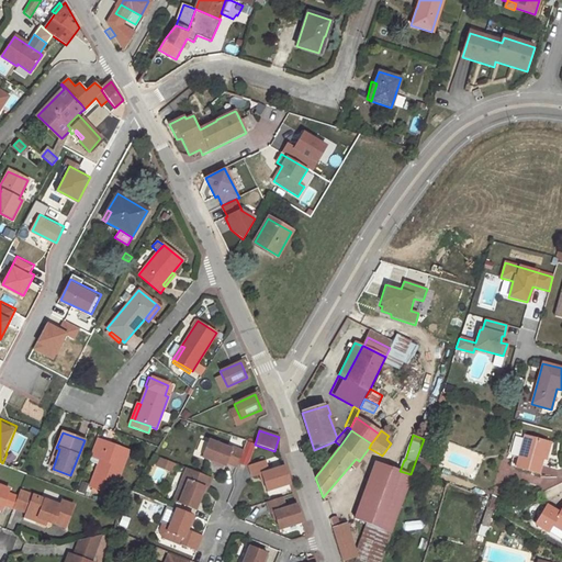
[(550,442),(524,436),(516,469),(538,474),(542,459),(546,460),(550,442)]
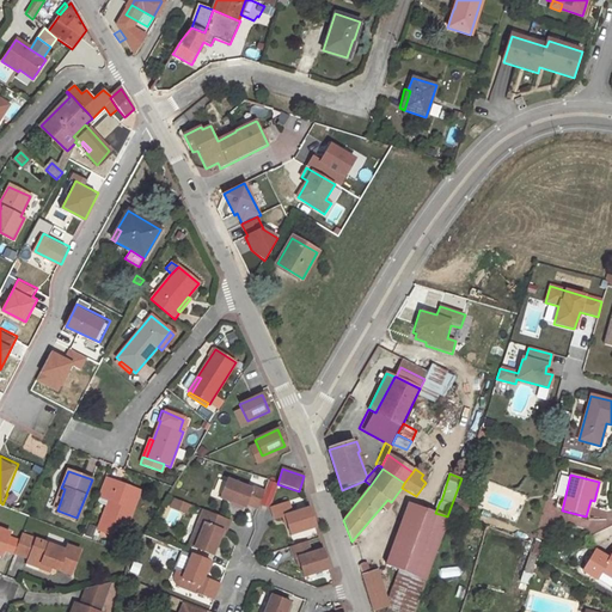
[(117,481),(105,477),(98,496),(109,501),(98,530),(101,531),(118,538),(121,539),(130,514),(126,512),(134,490),(116,483),(117,481)]
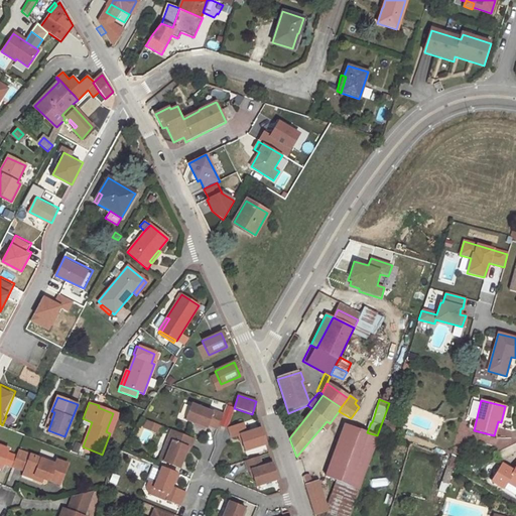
[(211,412),(190,404),(184,419),(205,428),(207,425),(216,429),(222,415),(212,411),(211,412)]
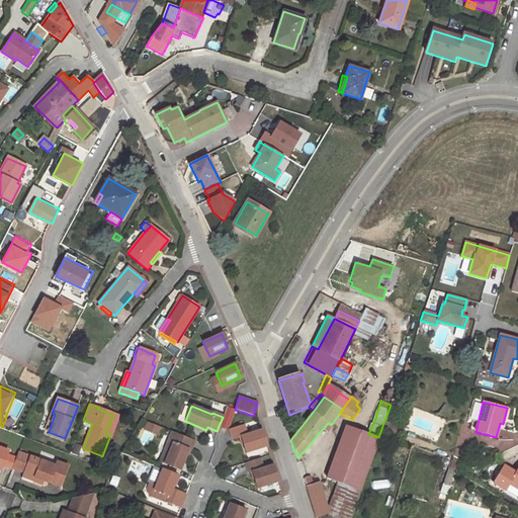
[(45,430),(49,432),(55,414),(52,413),(45,430)]
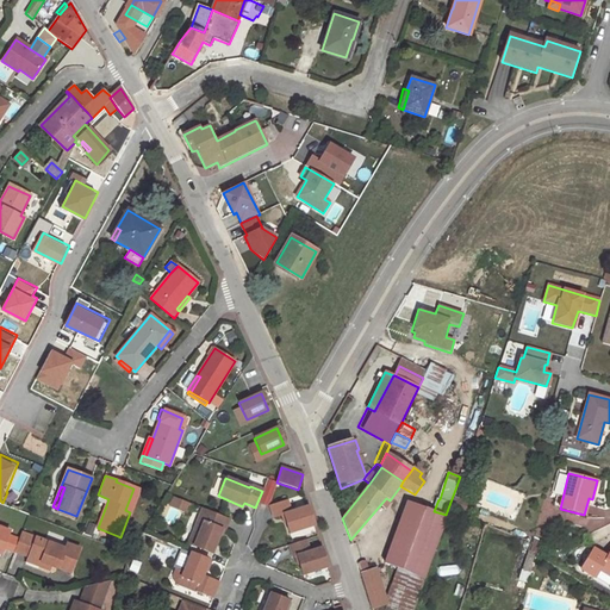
[(138,491),(134,489),(125,510),(130,512),(138,491)]
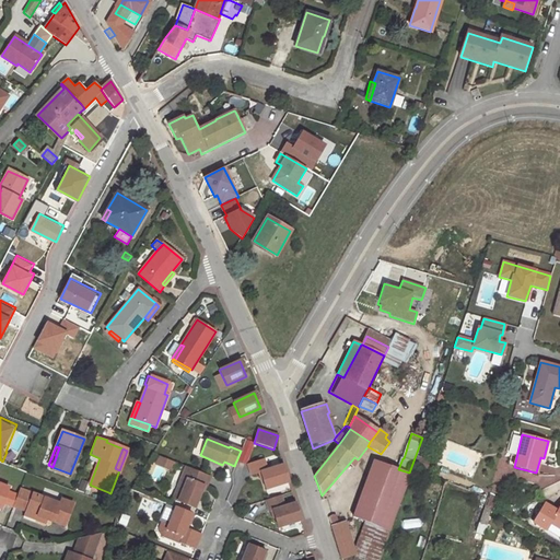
[(175,463),(159,456),(156,464),(172,470),(175,463)]
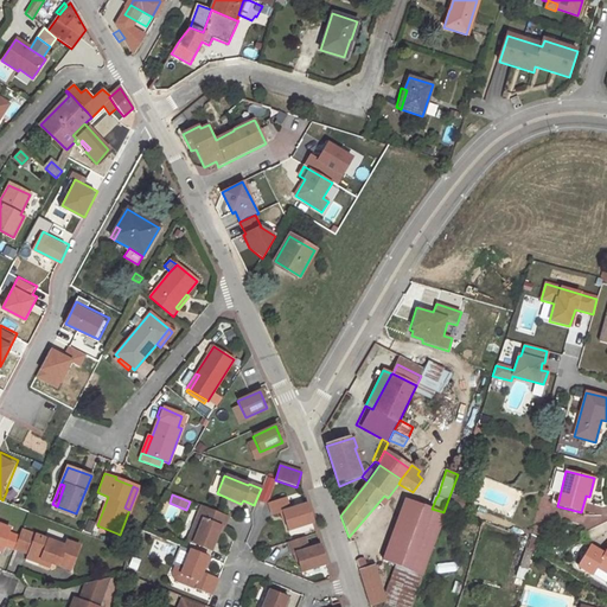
[(389,499),(388,498),(384,496),(377,504),(383,508),(389,499)]
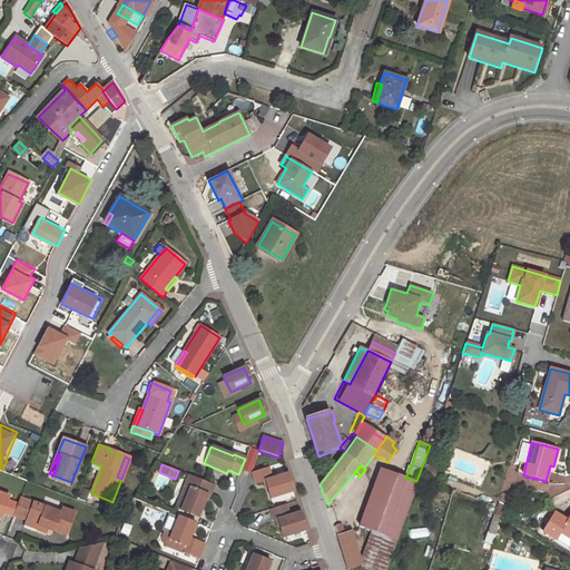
[(267,467),(251,472),(255,483),(264,481),(269,498),(293,490),(287,473),(273,478),(272,474),(269,474),(267,467)]
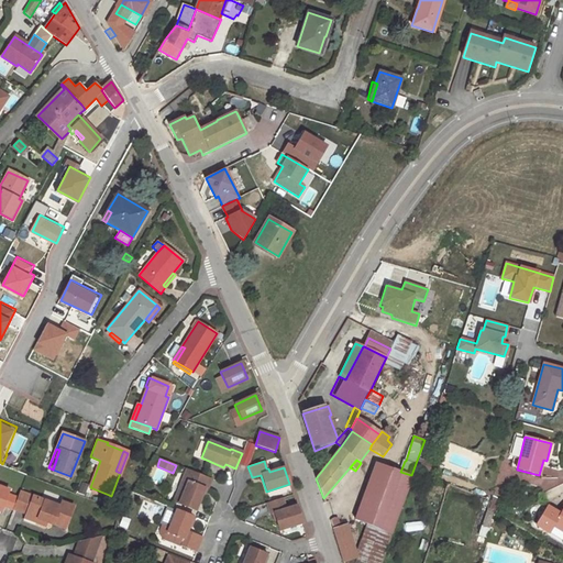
[(392,533),(411,475),(400,472),(381,465),(359,521),(371,526),(392,533)]
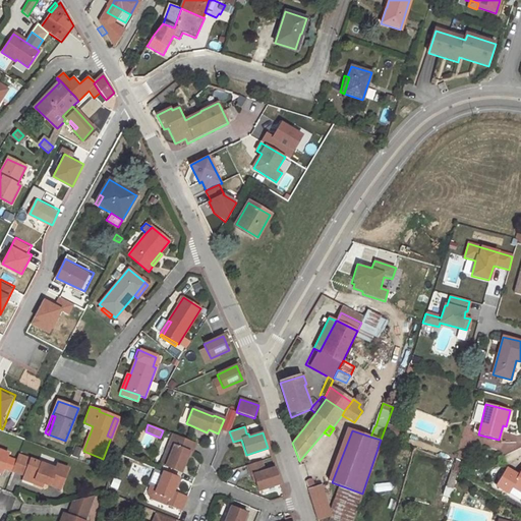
[(194,443),(172,433),(160,464),(180,472),(188,452),(190,453),(194,443)]
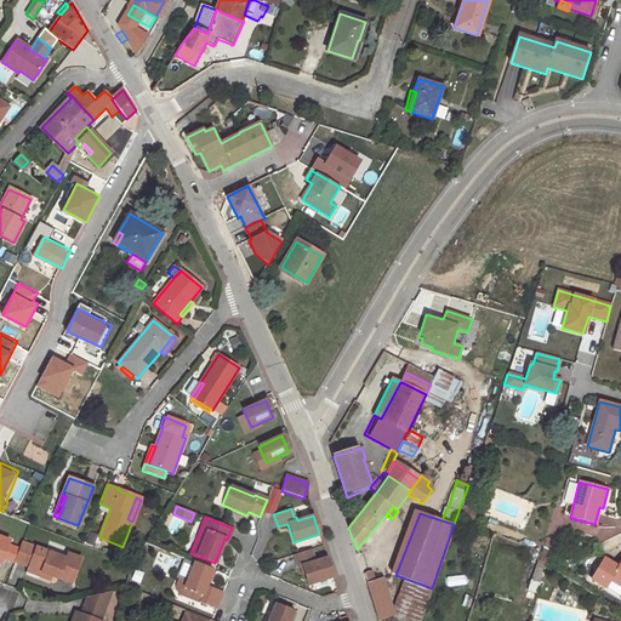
[(75,530),(78,525),(58,518),(56,522),(75,530)]
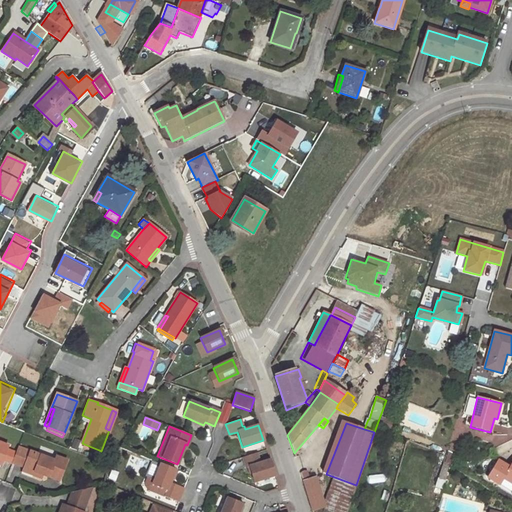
[(98,454),(99,450),(84,444),(82,448),(98,454)]
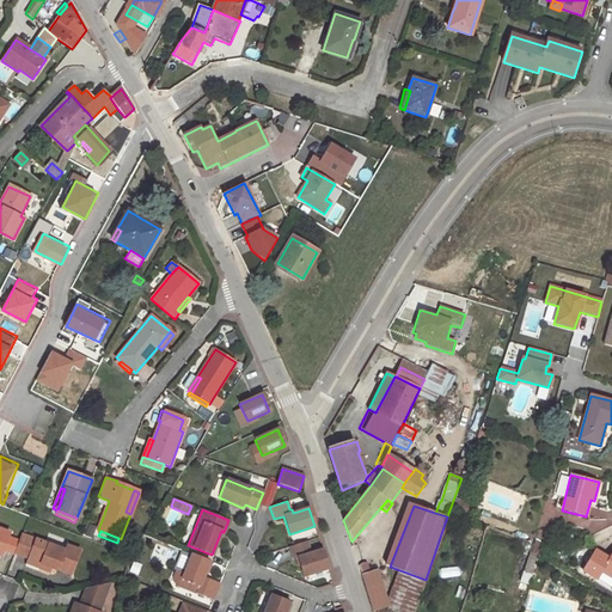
[(36,539),(22,533),(19,540),(14,555),(29,560),(36,539)]
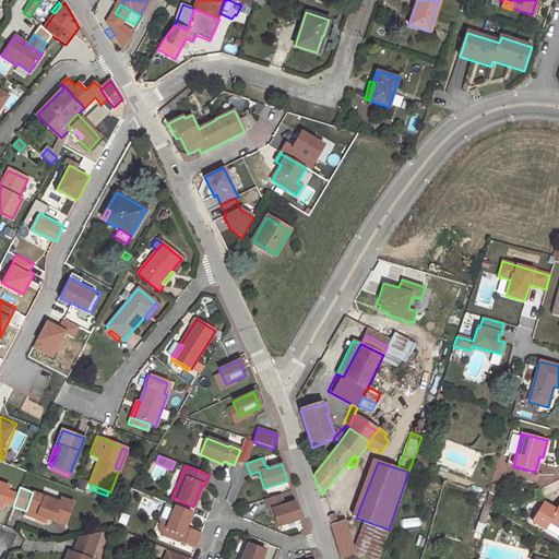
[(13,507),(18,494),(8,489),(2,502),(13,507)]
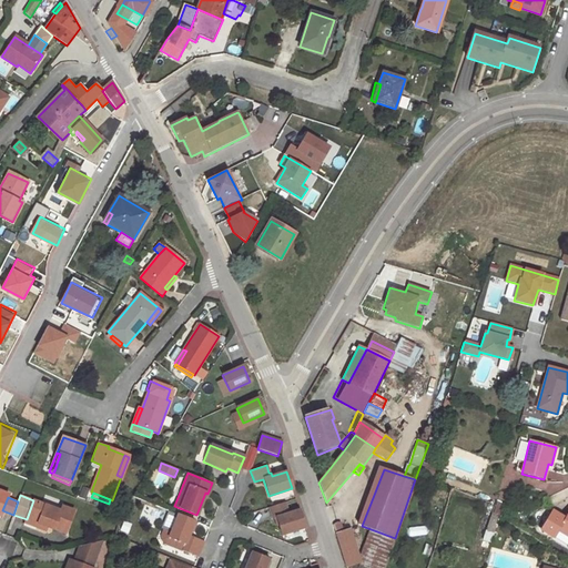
[(61,510),(33,500),(27,519),(38,524),(37,527),(46,530),(47,527),(48,524),(56,526),(54,529),(66,534),(74,510),(62,506),(61,510)]
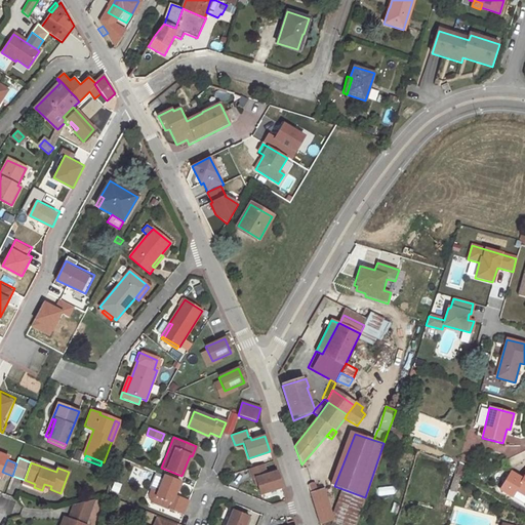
[(261,465),(247,469),(250,480),(254,479),(259,494),(281,488),(276,472),(266,475),(261,465)]
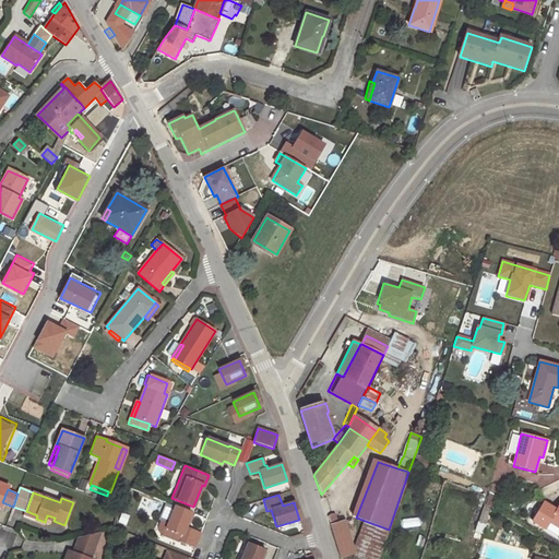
[(495,498),(489,495),(487,498),(485,506),(490,509),(491,509),(495,498)]
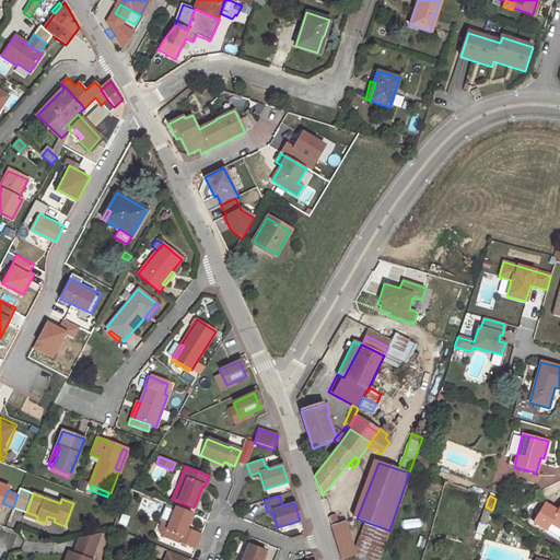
[(559,529),(559,505),(557,511),(545,503),(532,522),(545,529),(549,523),(559,529)]
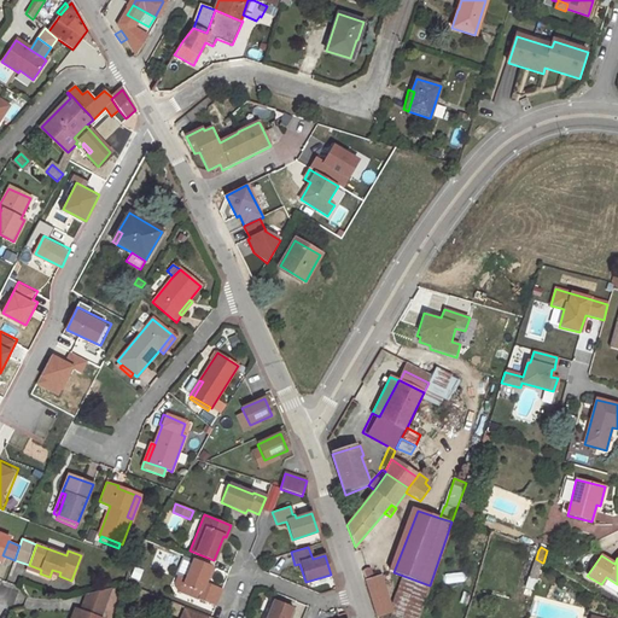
[(542,563),(536,559),(532,570),(540,572),(542,563)]
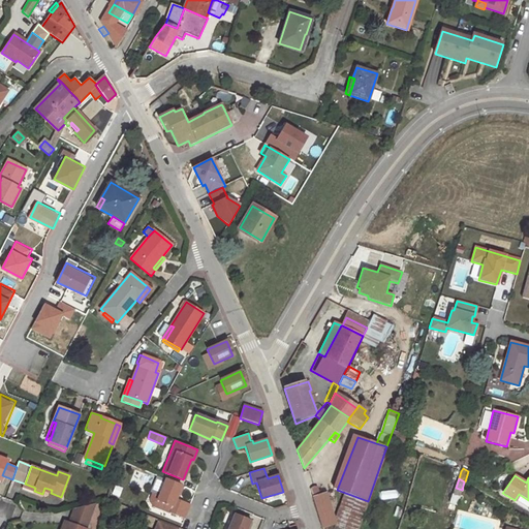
[(183,487),(164,479),(157,496),(151,493),(149,497),(153,506),(168,512),(185,520),(187,515),(190,505),(177,500),(183,487)]
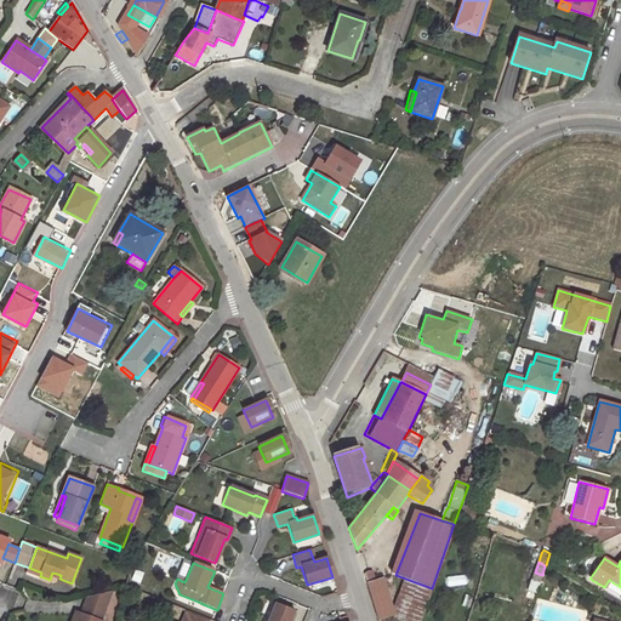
[(368,570),(364,573),(379,620),(393,615),(382,579),(375,581),(371,571),(368,570)]
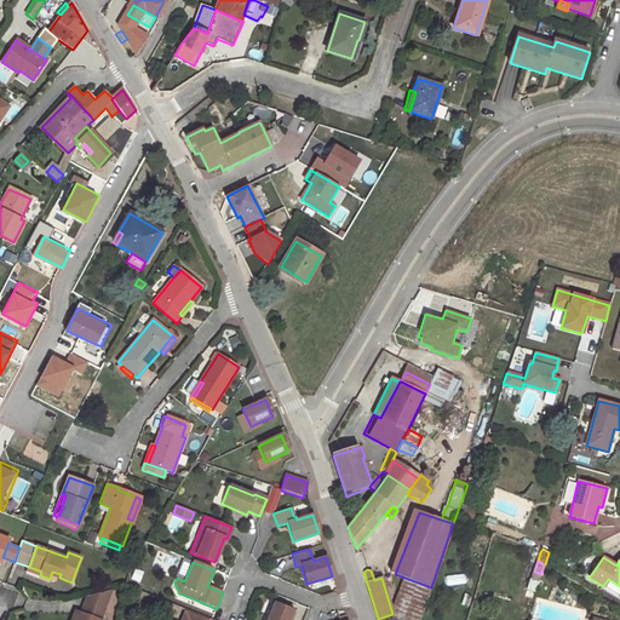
[(405,619),(419,619),(431,587),(408,579),(395,616),(405,619)]
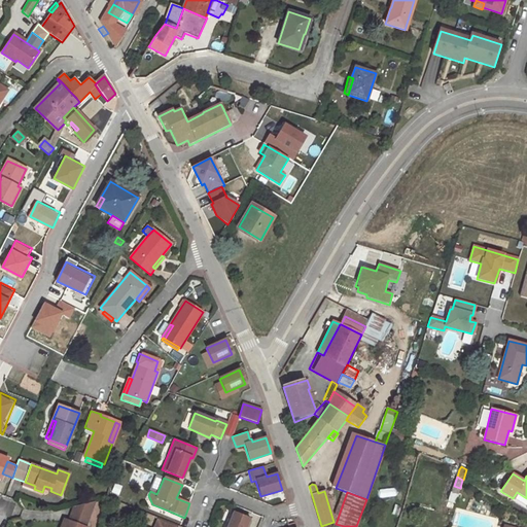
[(83,526),(94,501),(73,506),(68,521),(64,520),(61,526),(83,526)]
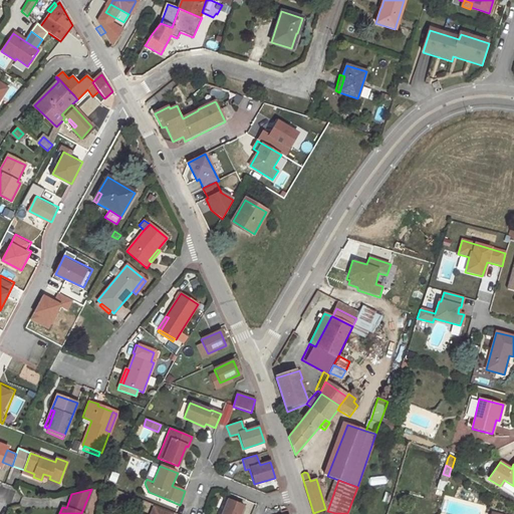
[(238,513),(241,506),(226,500),(220,513),(238,513)]
